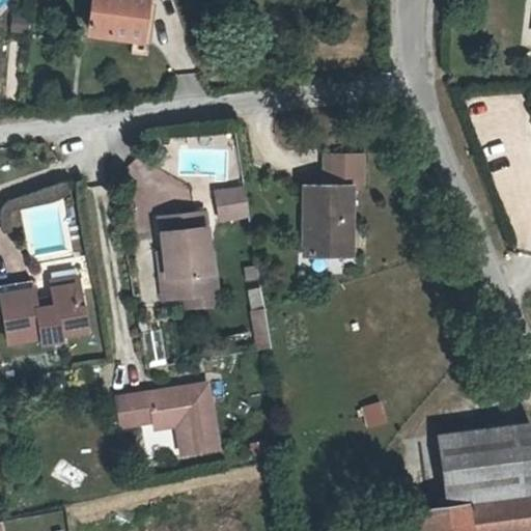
[(99,0),(98,18),(143,22),(144,0),(99,0)]
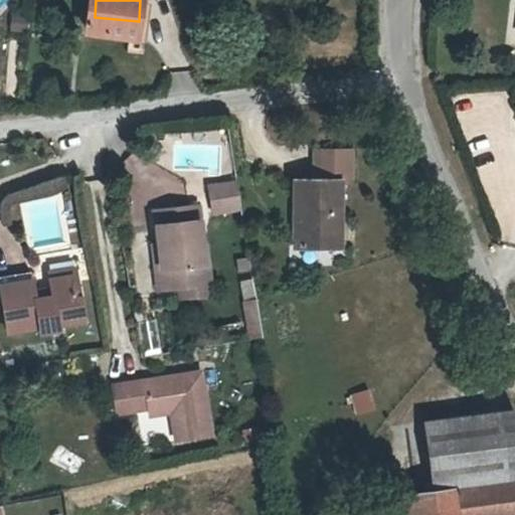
[(303,130),(304,160),(331,158),(339,157),(338,127),(303,130)]
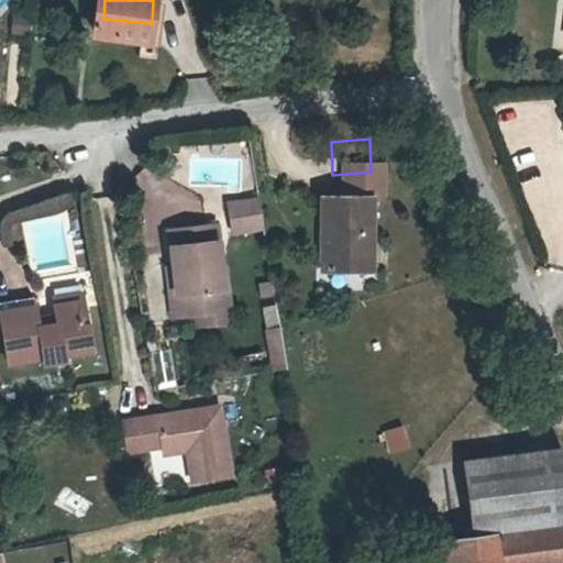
[(332,175),(313,176),(318,251),(366,247),(362,173),(332,175)]
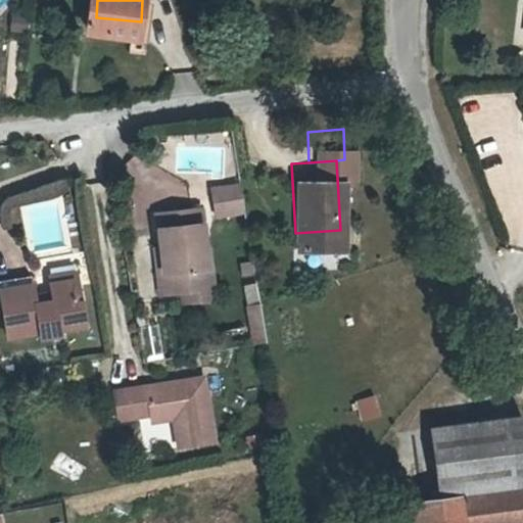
[(210,202),(235,198),(231,174),(207,177),(210,202)]
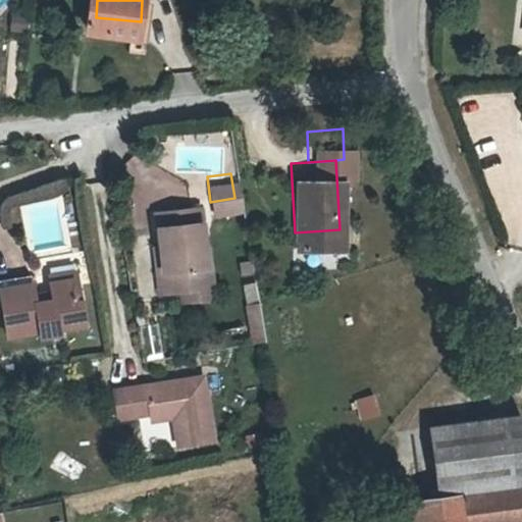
[(162,282),(176,280),(201,276),(198,255),(203,254),(195,196),(150,203),(155,236),(162,282)]
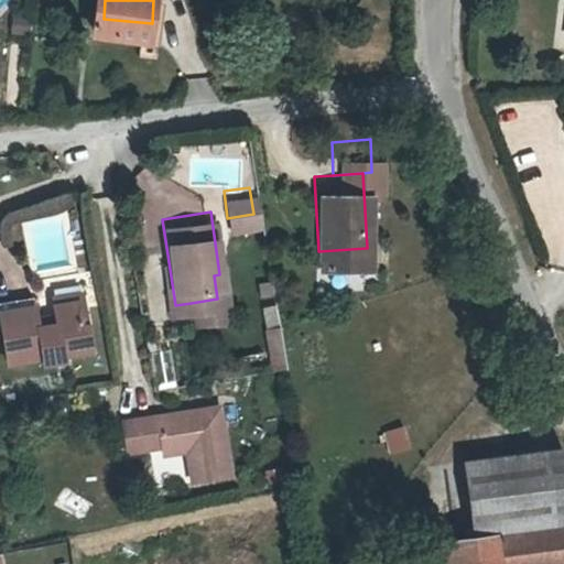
[(175,305),(167,255),(160,256),(166,306),(175,305)]
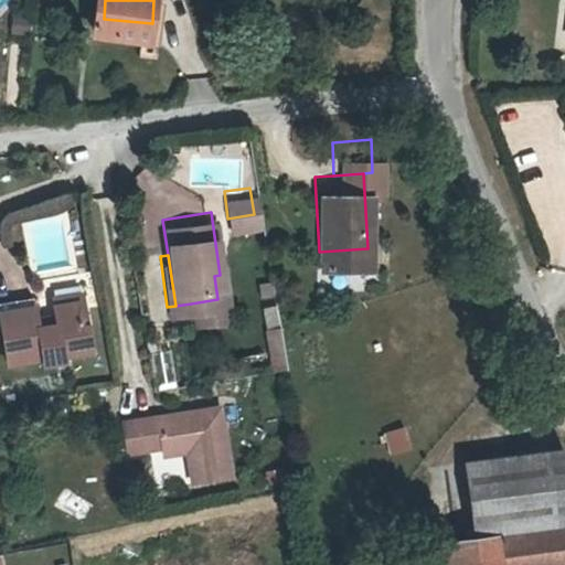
[(217,299),(191,304),(193,313),(225,309),(220,275),(214,276),(217,299)]
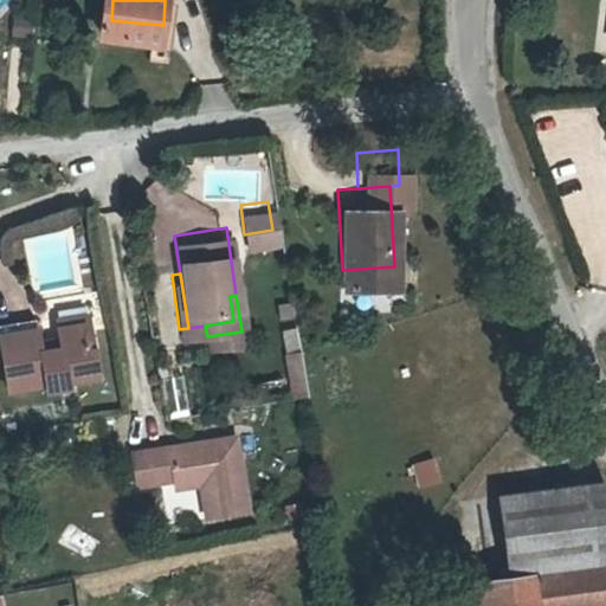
[(72,339),(78,337),(72,310),(40,316),(43,326),(69,321),(72,339)]
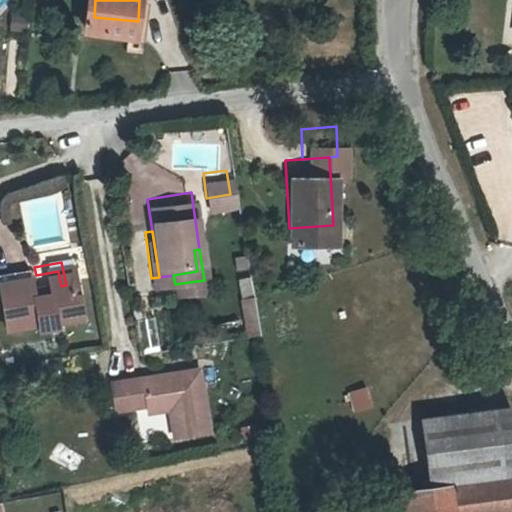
[(0,266),(0,277),(18,275),(17,263),(0,266)]
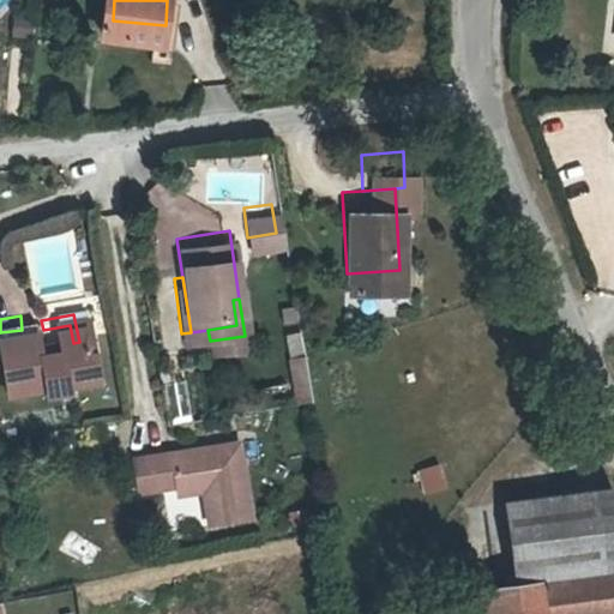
[(31,402),(34,401),(52,398),(50,392),(88,385),(79,342),(73,343),(70,325),(43,330),(46,349),(28,353),(22,330),(0,332),(0,401),(29,396),(31,402)]
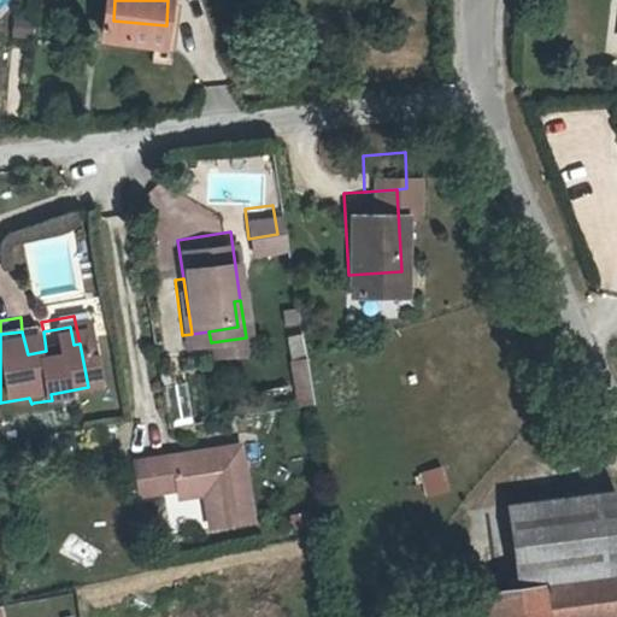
[(291,357),(307,353),(304,331),(287,335),(291,357)]
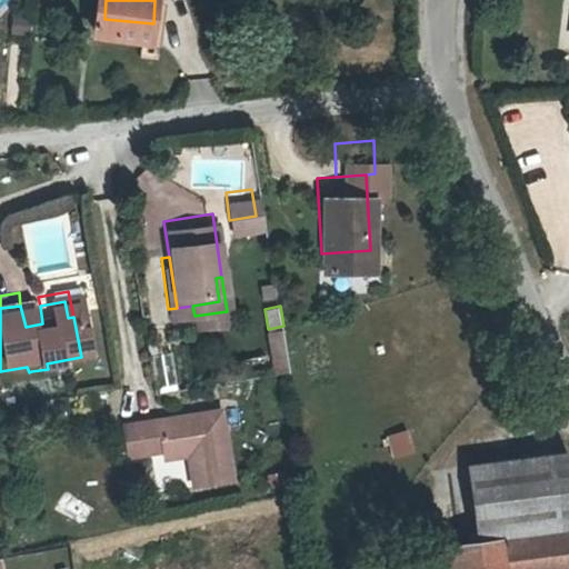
[(273,373),(290,371),(286,329),(268,330),(273,373)]
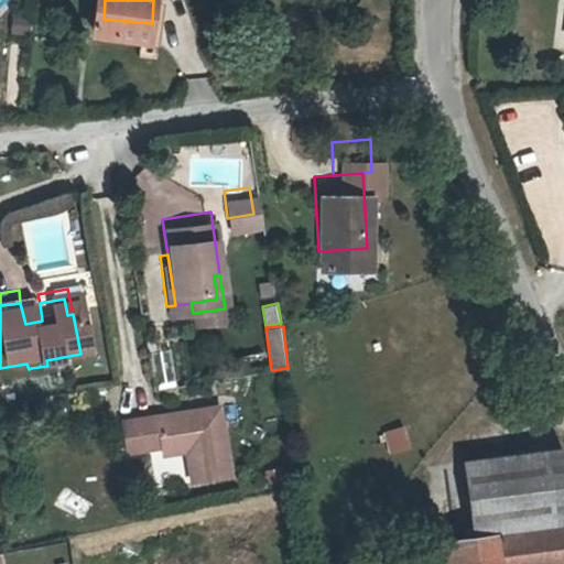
[(148,351),(156,388),(172,384),(163,348),(148,351)]
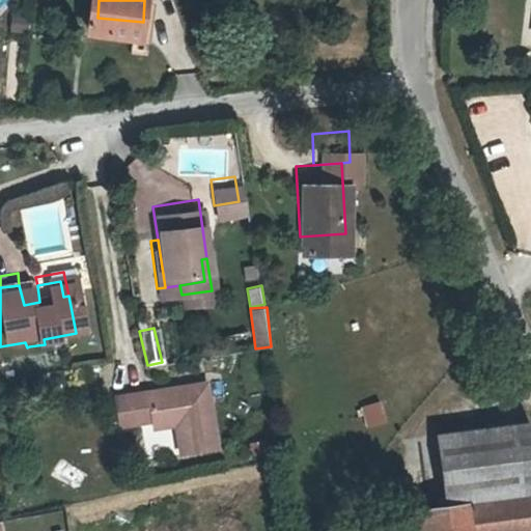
[(116,417),(148,411),(171,407),(172,415),(177,444),(213,438),(201,373),(111,389),(116,417)]
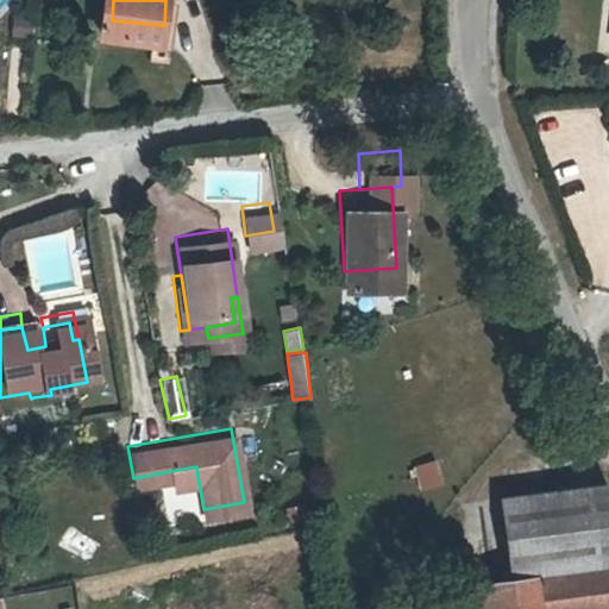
[(438,457),(415,464),(422,489),(445,482),(438,457)]
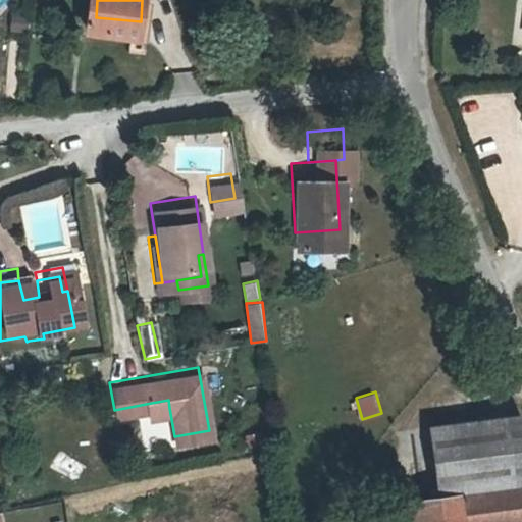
[(418,415),(428,464),(455,459),(458,476),(521,463),(521,403),(517,392),(418,415)]
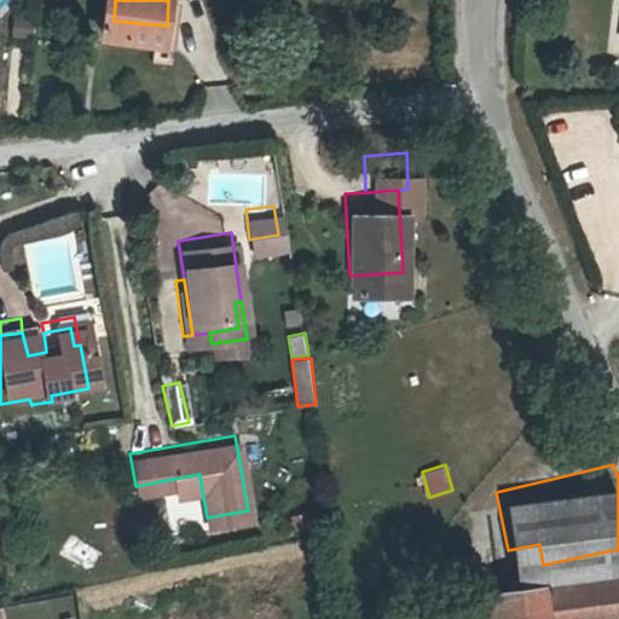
[(200,474),(173,479),(174,489),(201,484),(200,474)]
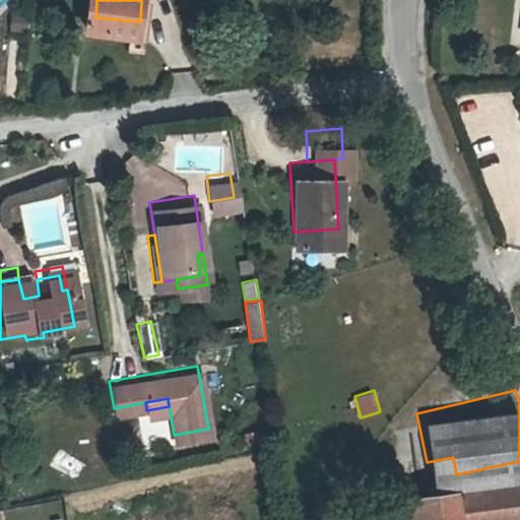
[(463,519),(463,516),(456,474),(453,457),(427,462),(431,480),(396,488),(401,519),(463,519)]
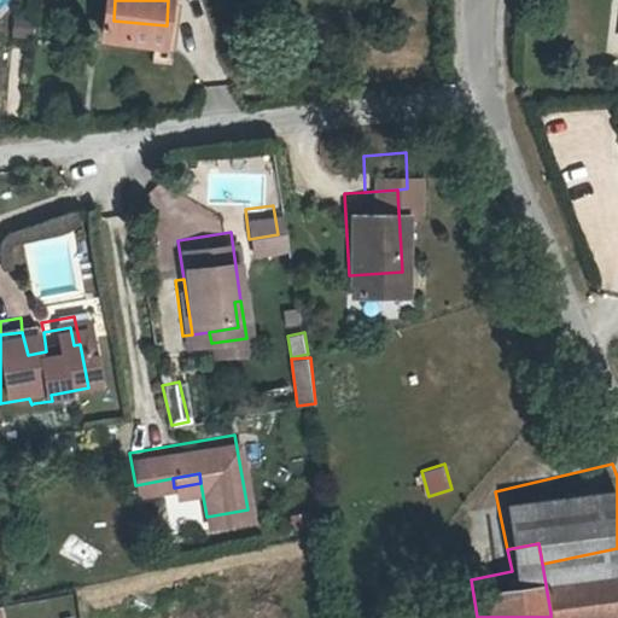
[(617,548),(542,564),(551,613),(617,600),(617,548)]
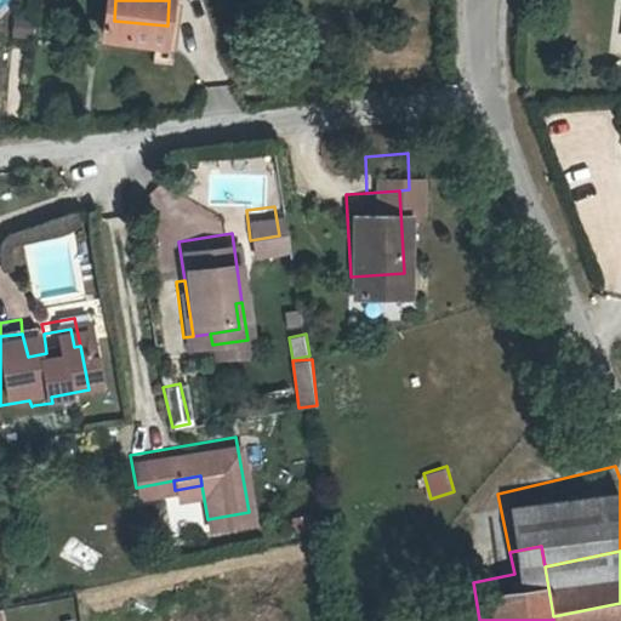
All buildings are outlined.
